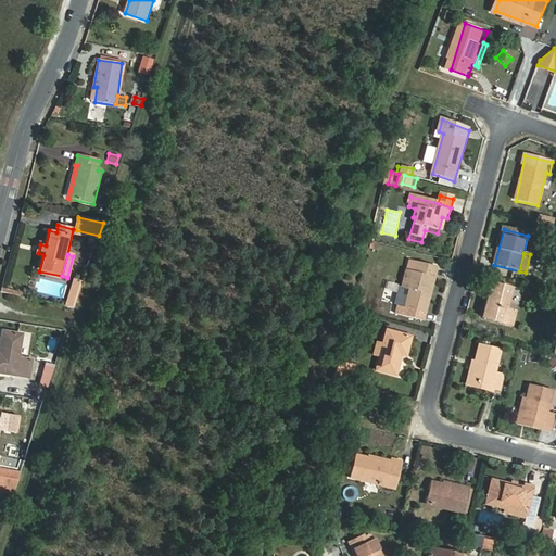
[(425,312),(430,295),(427,294),(428,288),(431,289),(438,267),(418,262),(416,270),(408,269),(403,287),(411,289),(406,307),(395,304),(393,312),(422,320),(425,312)]
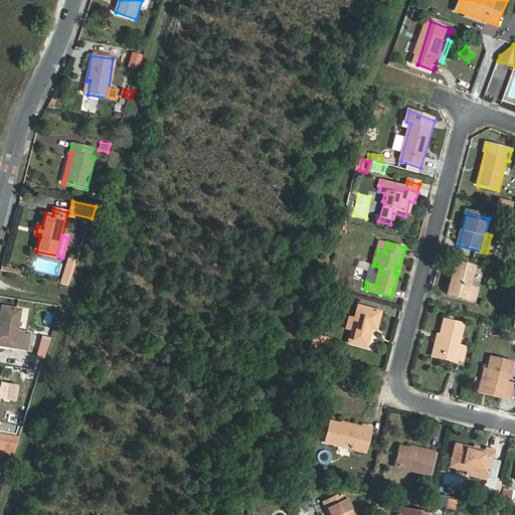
[(475,268),(457,262),(448,293),(474,301),(477,288),(471,286),(475,268)]
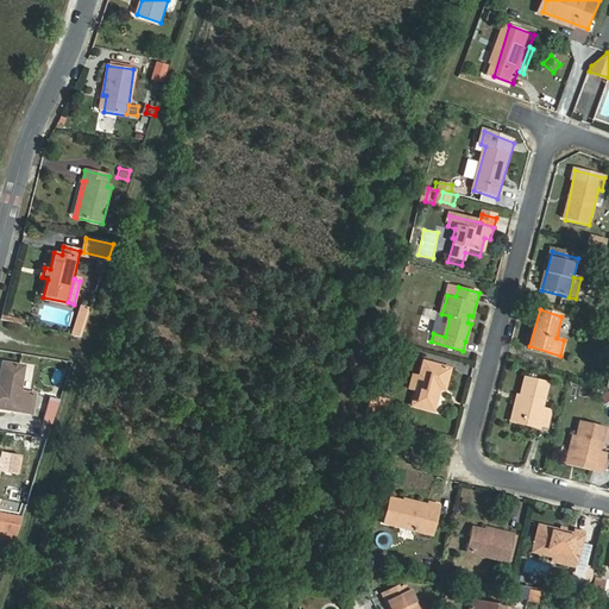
[(82,337),(88,319),(76,315),(70,334),(82,337)]
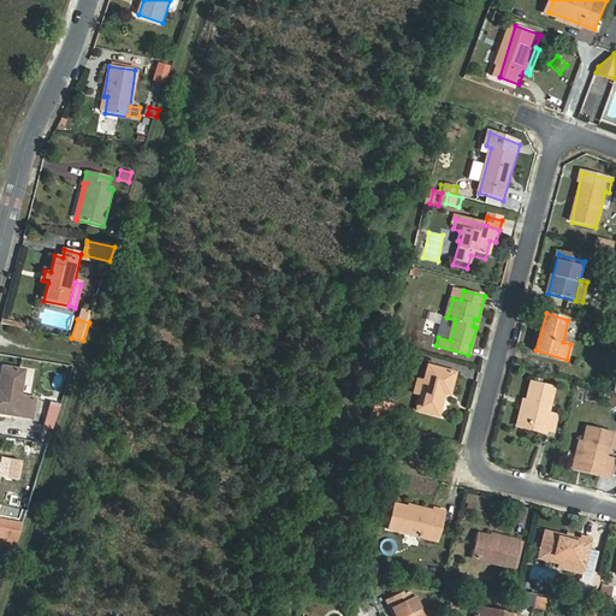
[(455,375),(427,368),(416,413),(438,419),(444,396),(450,396),(455,375)]
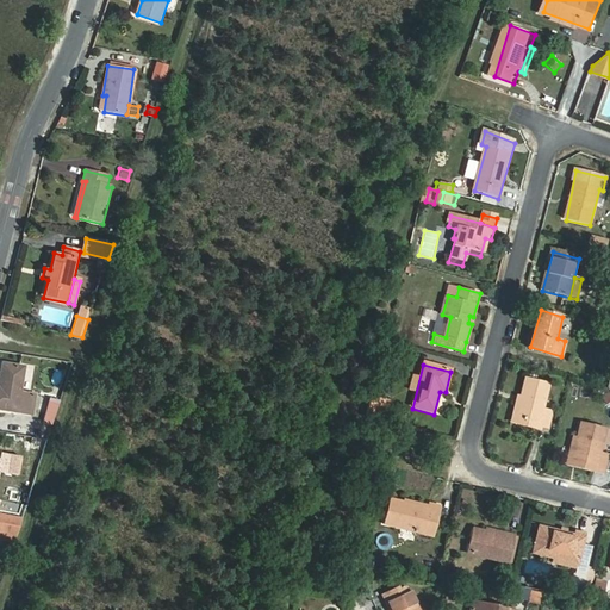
[(0,387),(0,409),(30,415),(33,394),(20,393),(24,368),(4,366),(0,387)]
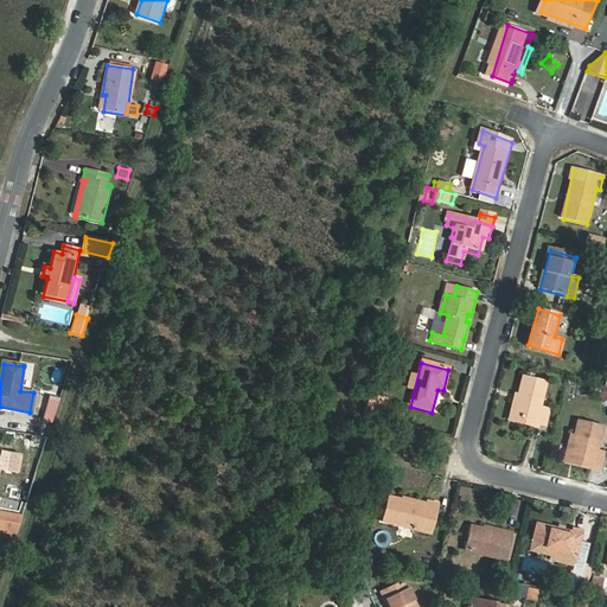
[(414,391),(419,374),(411,372),(407,389),(414,391)]
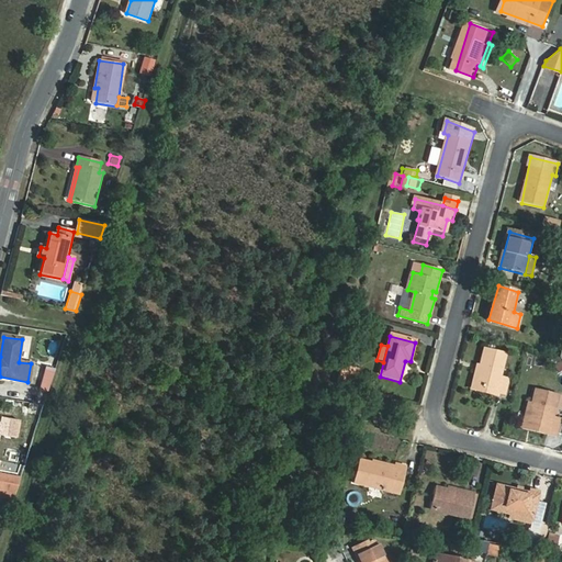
[(480,348),(475,364),(470,384),(489,390),(489,393),(497,395),(503,379),(495,377),(501,353),(480,348)]
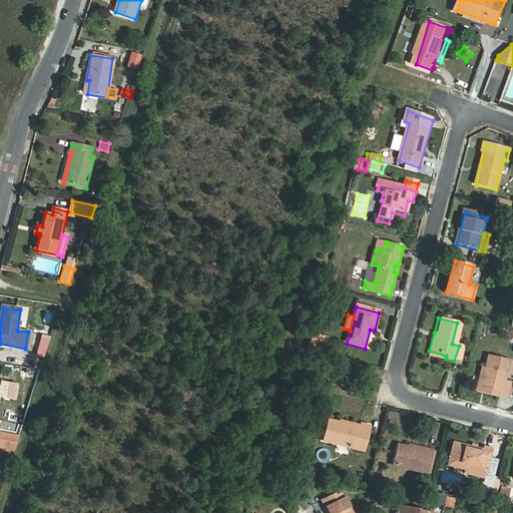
[(429,351),(434,333),(430,332),(424,356),(445,362),(446,359),(446,356),(429,351)]
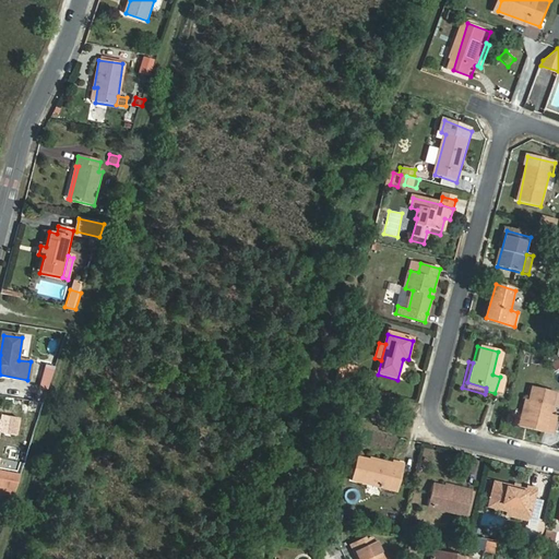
[(349,371),(352,364),(343,363),(339,381),(354,385),(357,375),(349,371)]
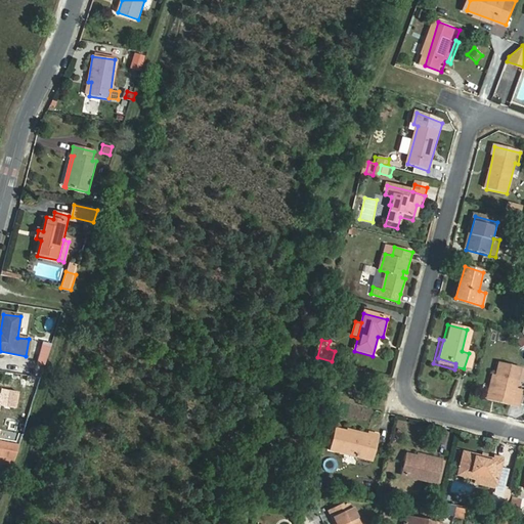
[(337,343),(330,341),(328,348),(335,351),(337,343)]
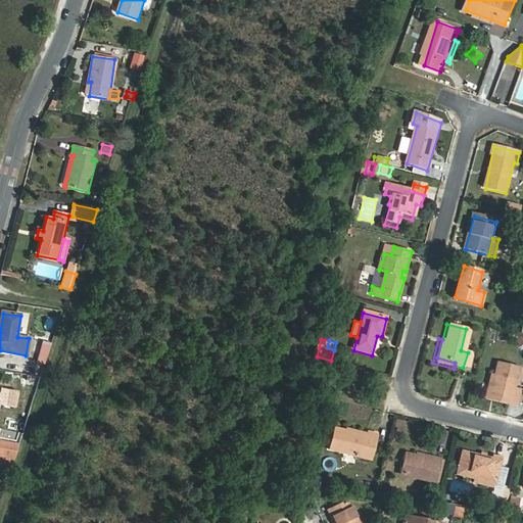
[(498,362),(492,380),(489,393),(509,398),(508,405),(514,407),(520,388),(514,387),(519,368),(498,362)]
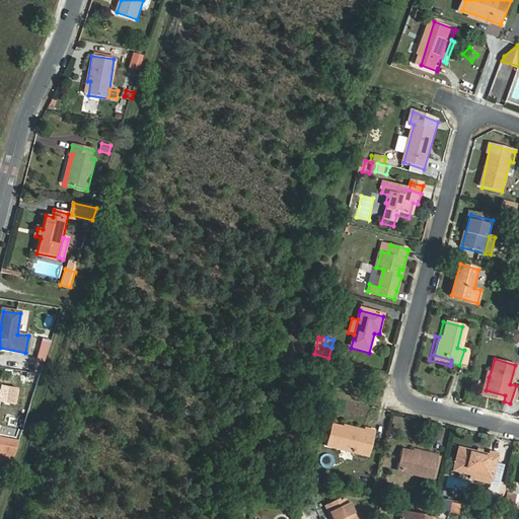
[(486,390),(489,377),(485,377),(480,395),(504,401),(505,395),(486,390)]
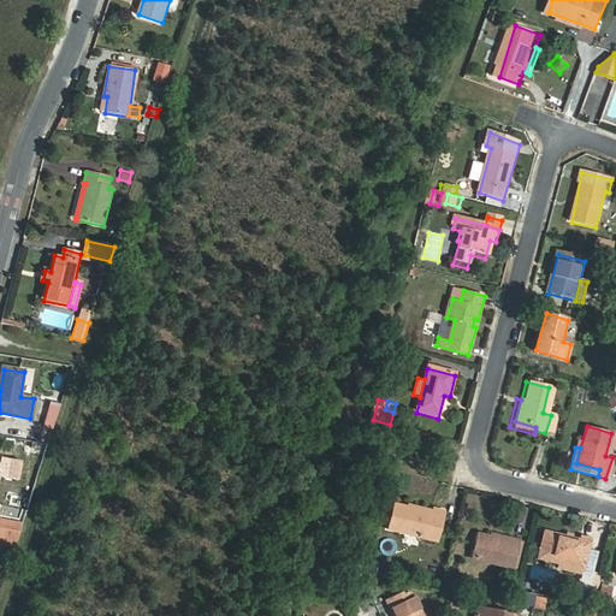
[(0,460),(0,489),(3,478),(11,478),(13,461),(0,460)]
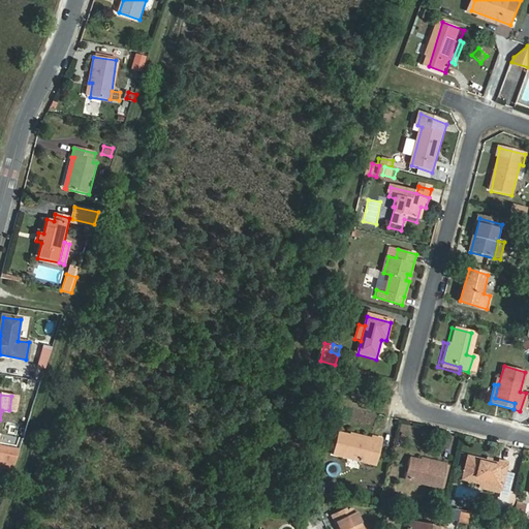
[(372,442),(339,434),(334,455),(375,466),(381,440),(372,438),(372,442)]
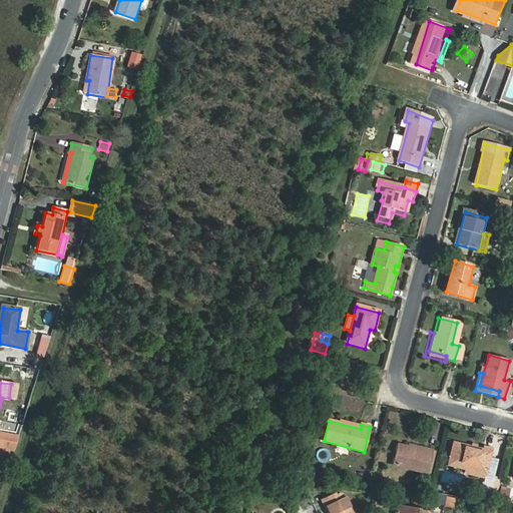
[(0,433),(0,452),(3,453),(13,455),(19,436),(0,433)]
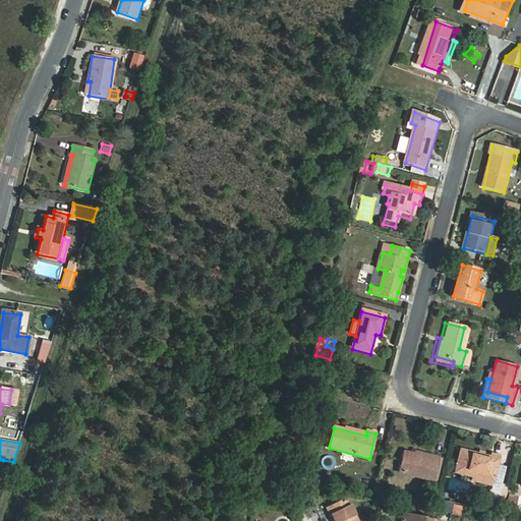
[(493,459),(462,451),(456,474),(495,484),(499,469),(502,458),(493,456),(493,459)]
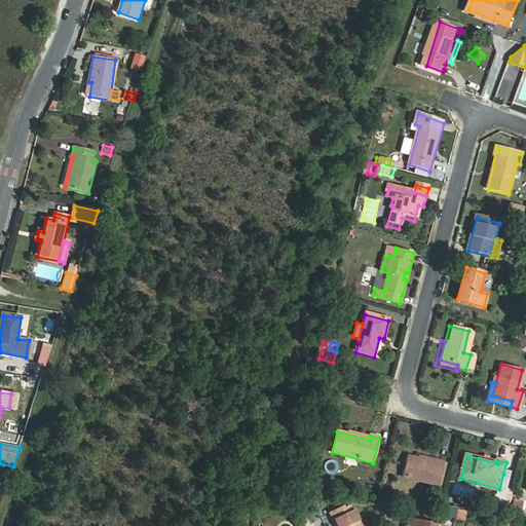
[(433,473),(416,468),(404,464),(399,484),(435,493),(441,471),(434,467),(433,473)]
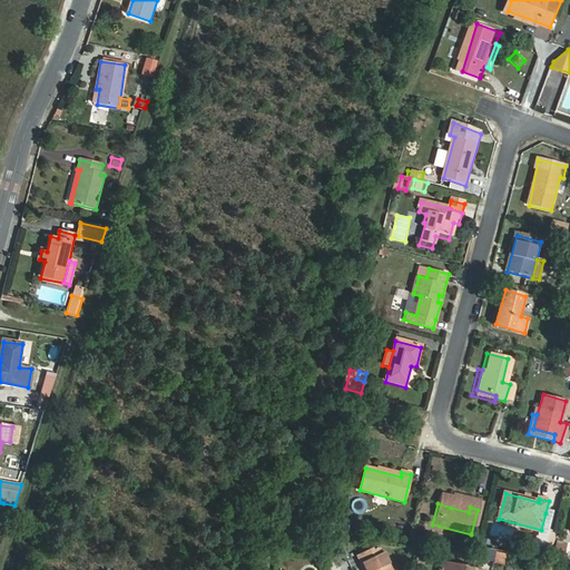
[(452,503),(451,508),(469,512),(470,507),(452,503)]
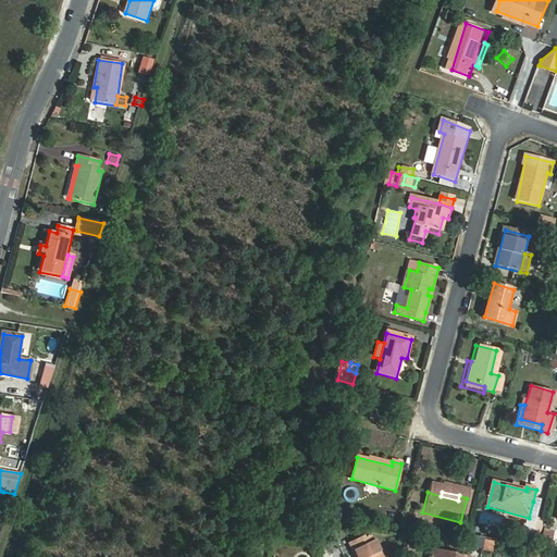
[(542,504),(533,502),(529,517),(529,519),(531,520),(529,525),(525,524),(522,539),(532,541),(542,504)]
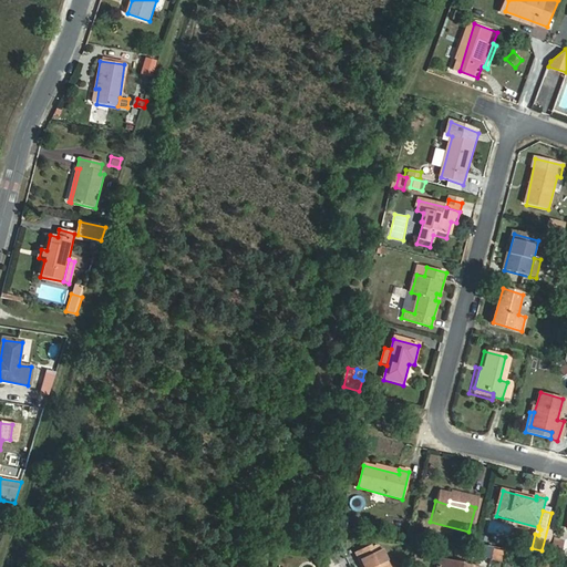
[(340,526),(353,527),(354,518),(341,517),(340,526)]
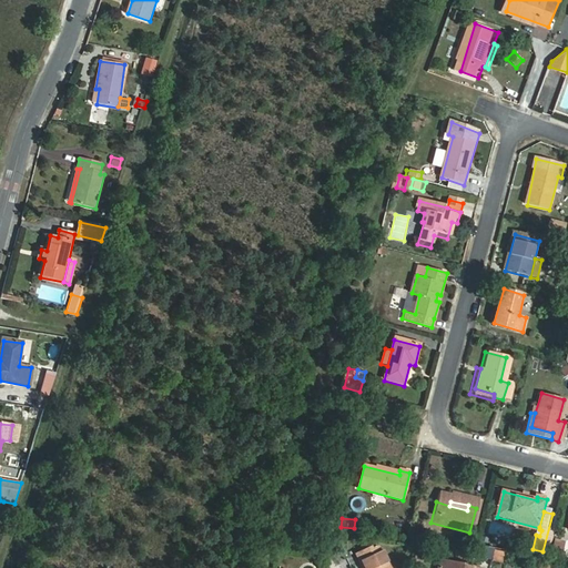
[(517,523),(516,526),(539,531),(539,529),(539,528),(517,523)]
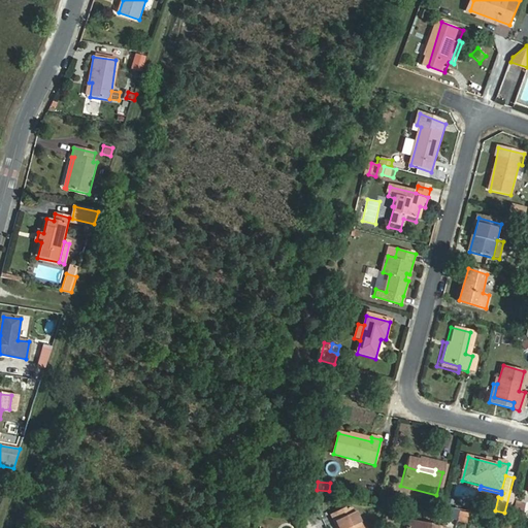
[(515,500),(510,514),(520,517),(524,503),(515,500)]
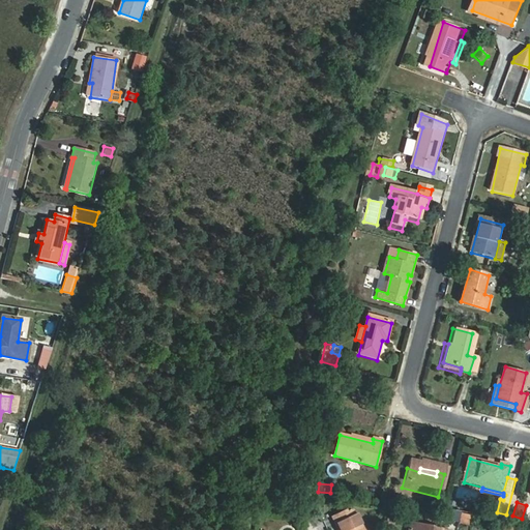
[(344,529),(366,529),(360,516),(358,517),(352,520),(350,516),(349,512),(336,519),(341,526),(342,525),(344,529)]
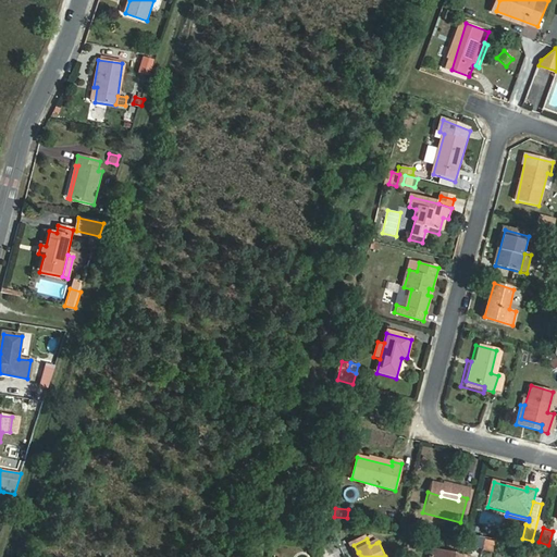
[(491,553),(493,542),(483,540),(481,549),(491,553)]
